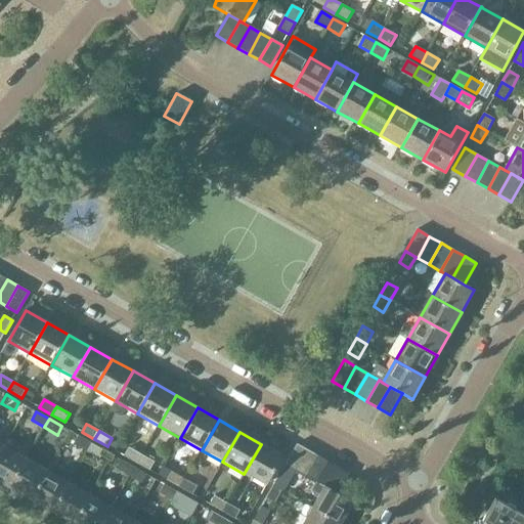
[(74,444),(87,451),(92,443),(79,436),(74,444)]
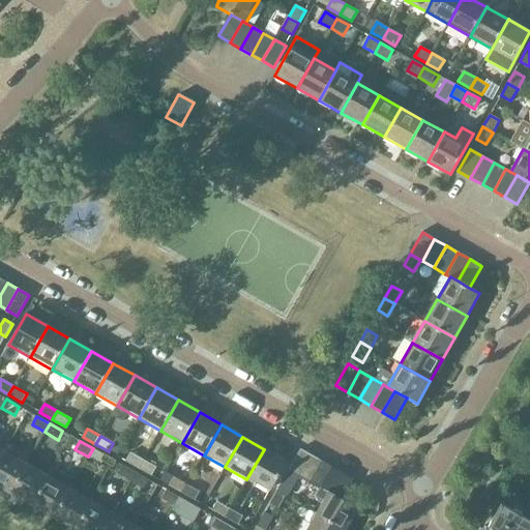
[(93,448),(88,457),(100,464),(106,455),(93,448)]
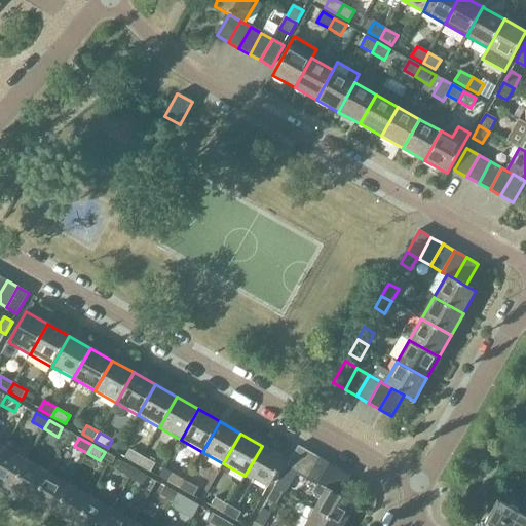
[(0,456),(0,483),(10,489),(28,458),(6,446),(0,456)]
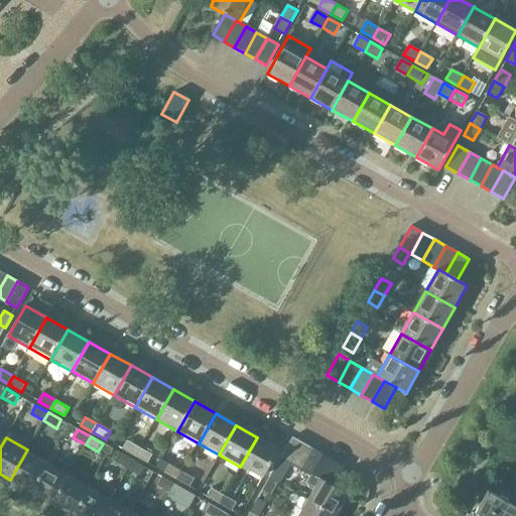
[(257,437),(240,467),(262,480),(279,449),(257,437)]
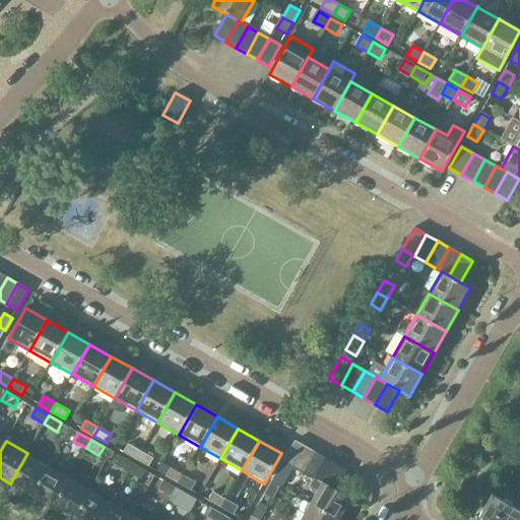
[(305,447),(295,441),(283,461),(294,466),(294,467),(305,447)]
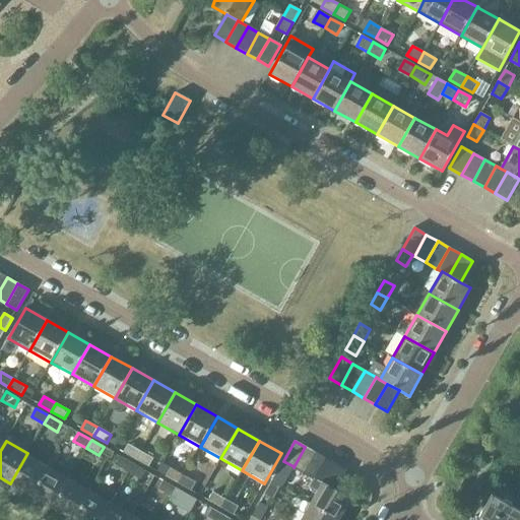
[(124,453),(136,460),(141,452),(128,445),(124,453)]
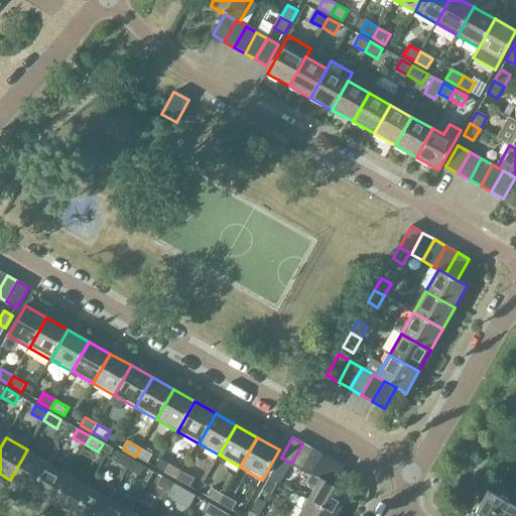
[(302,443),(291,464),(301,469),(313,448),(302,443)]
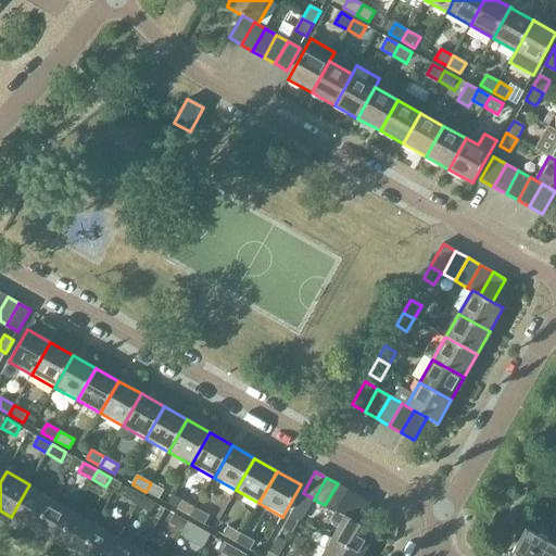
[(151,483),(146,492),(160,500),(164,491),(151,483)]
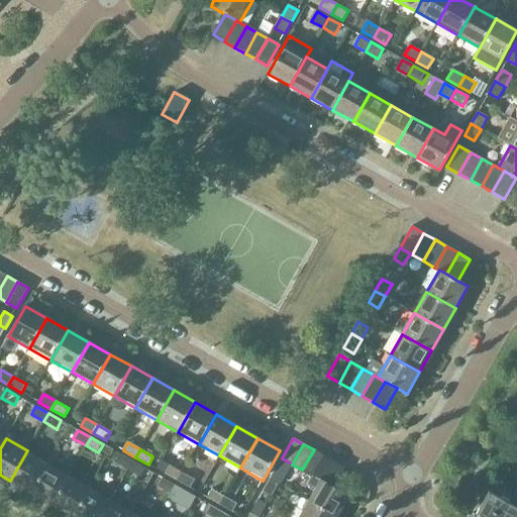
[(324,456),(314,449),(302,470),(310,475),(313,476),(324,456)]
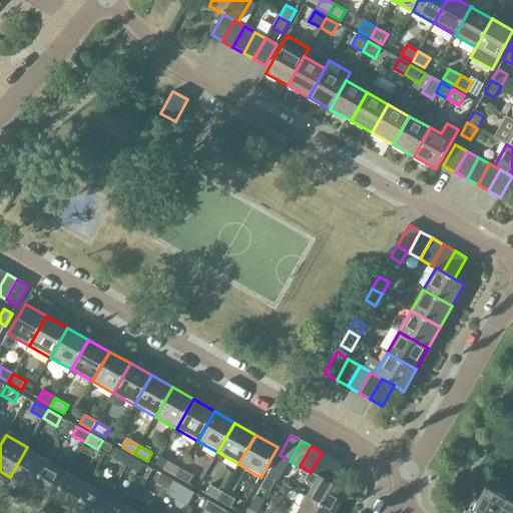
[(10,477),(31,489),(48,459),(27,447),(10,477)]
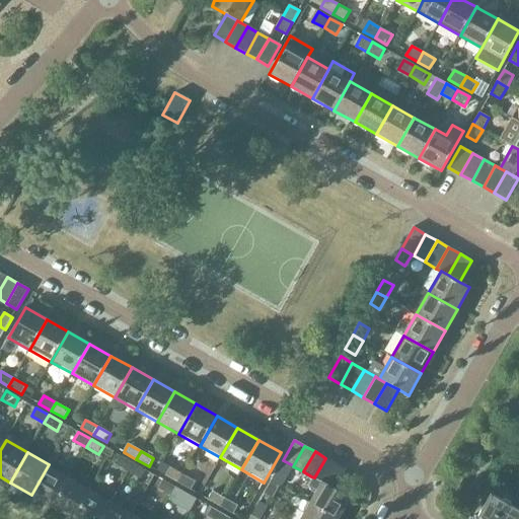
[(116,464),(129,471),(133,463),(121,456),(116,464)]
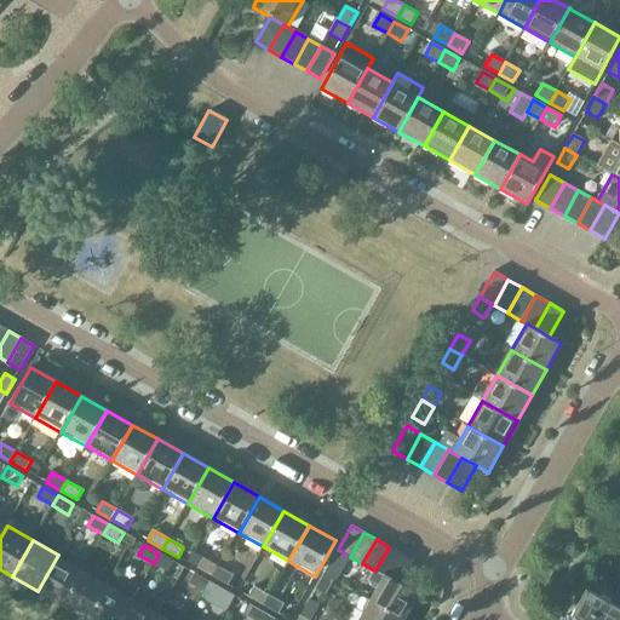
[(413,561),(389,547),(375,570),(382,574),(383,573),(400,584),(413,561)]
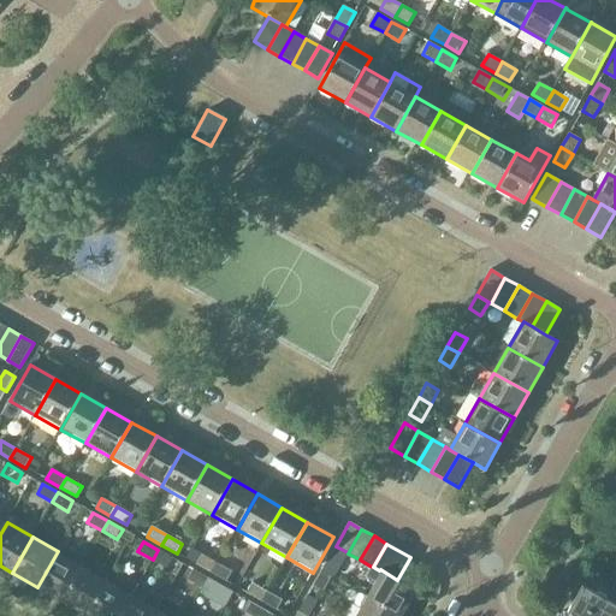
[(348,552),(336,546),(327,560),(339,567),(348,552)]
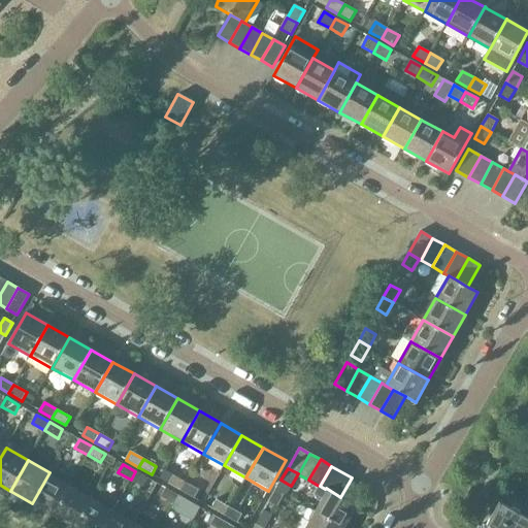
[(135,471),(131,480),(143,487),(149,479),(135,471)]
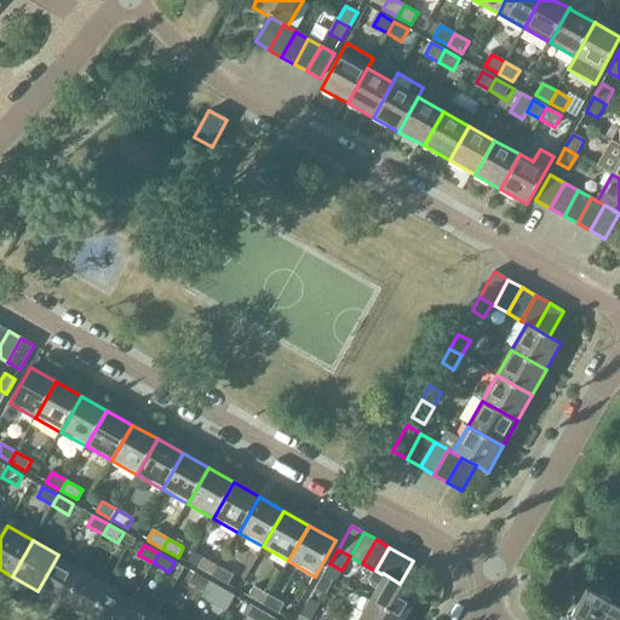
[(84,569),(58,555),(38,591),(63,606),(84,569)]
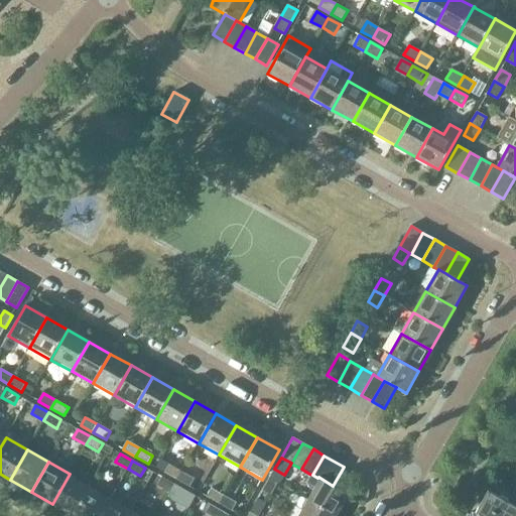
[(182,472),(169,465),(165,473),(177,481),(182,472)]
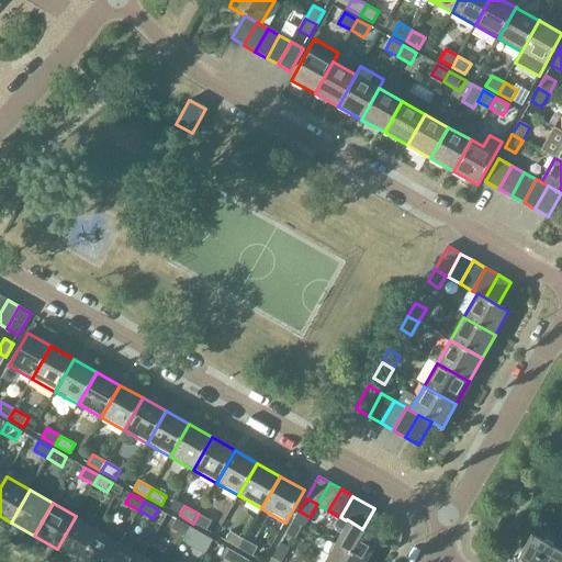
[(193,524),(208,531),(212,521),(199,514),(193,524)]
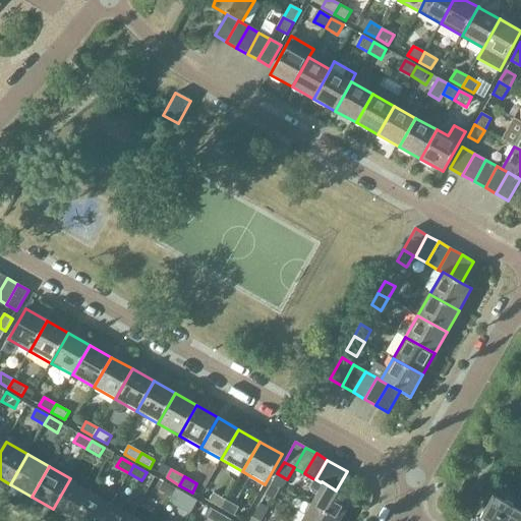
[(91,490),(70,478),(53,509),(74,520),(91,490)]
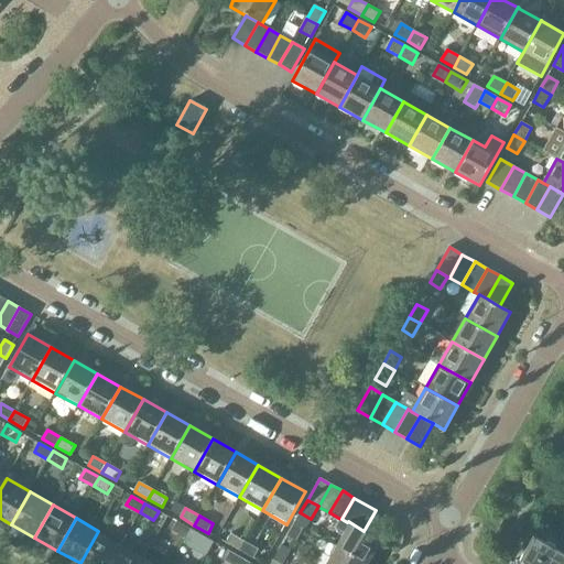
[(342,532),(335,545),(367,563),(380,540),(364,531),(348,521),(347,522),(342,519),(338,518),(333,527),(342,532)]
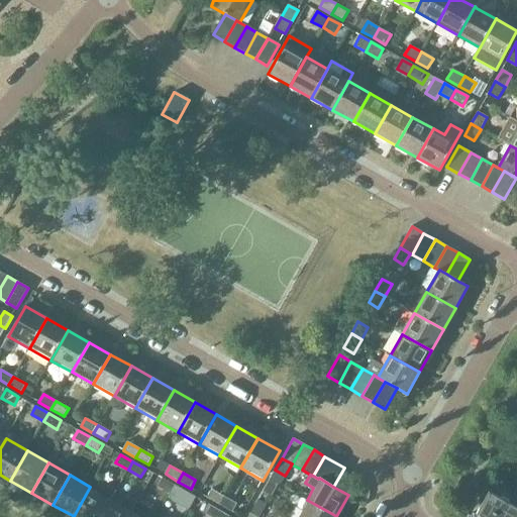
[(175,486),(163,478),(158,487),(171,494),(175,486)]
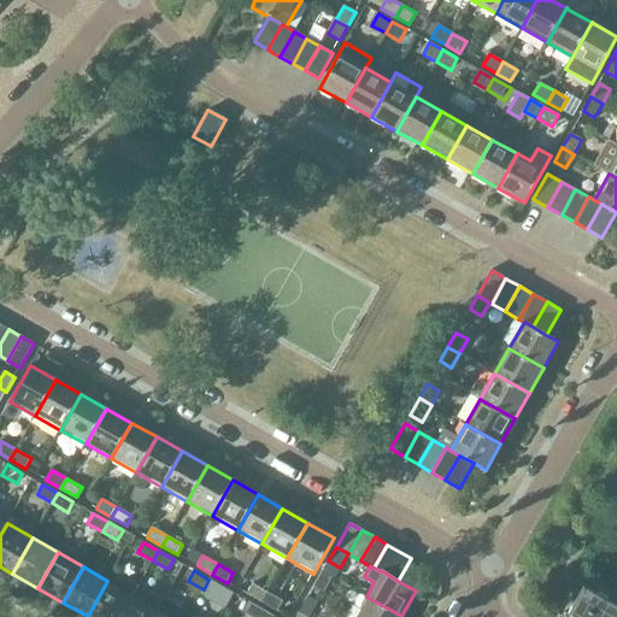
[(209,580),(204,589),(218,598),(224,588),(209,580)]
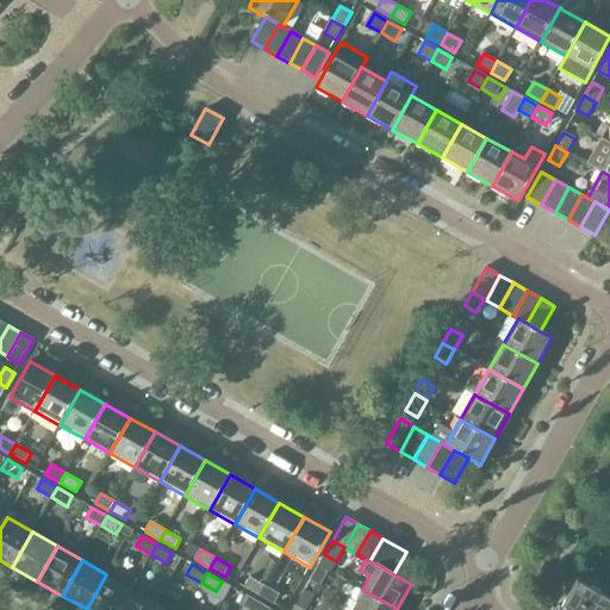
[(118,609),(131,589),(106,574),(87,609),(118,609)]
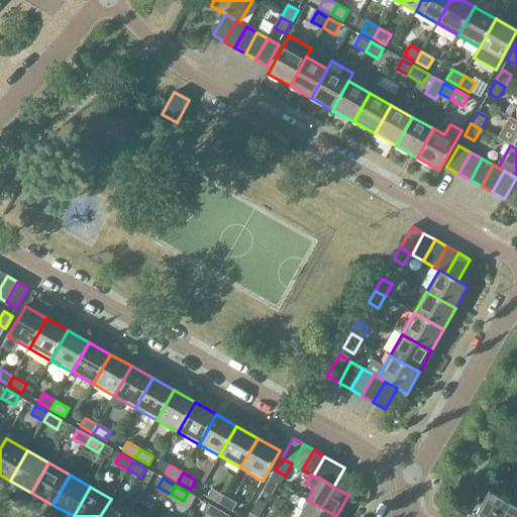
[(224,497),(212,490),(207,498),(220,505),(224,497)]
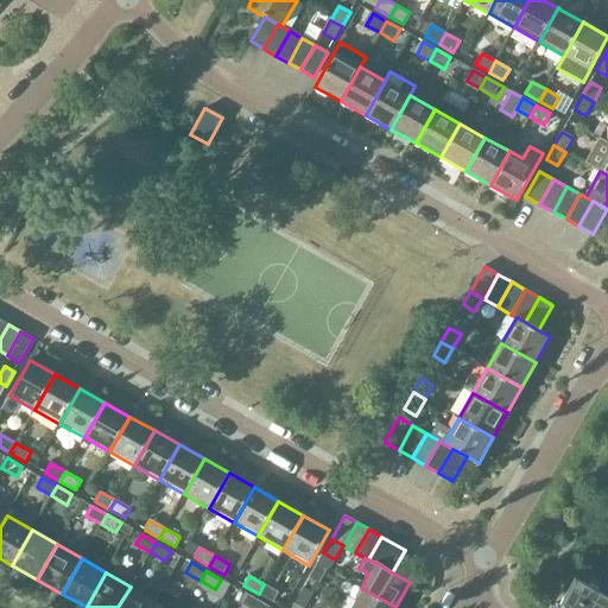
[(310,576),(304,588),(315,595),(322,583),(310,576)]
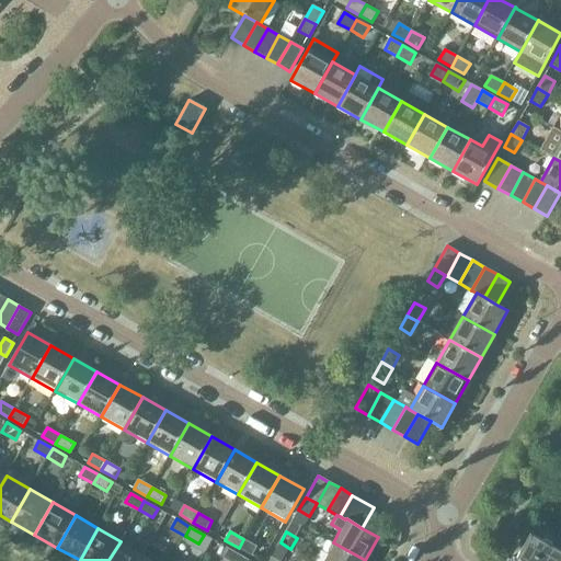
[(514,560),(560,560),(560,550),(530,533),(514,560)]
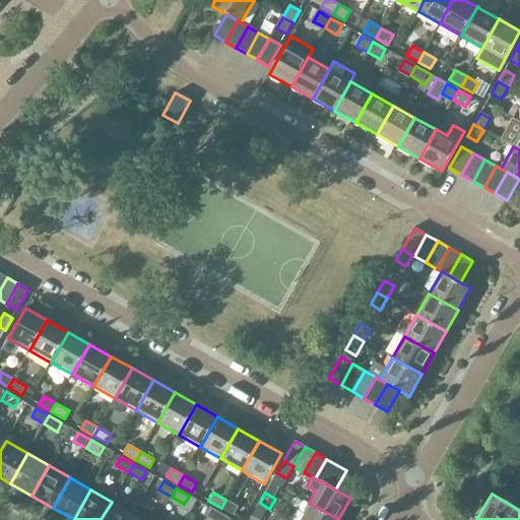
[(225,500),(221,508),(234,515),(239,507),(225,500)]
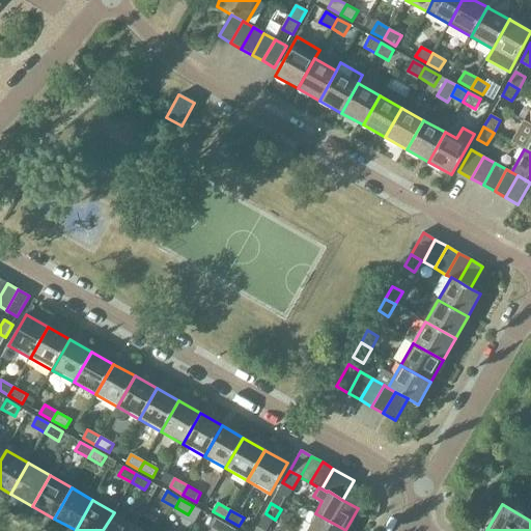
[(131,530),(135,524),(114,512),(103,530),(131,530)]
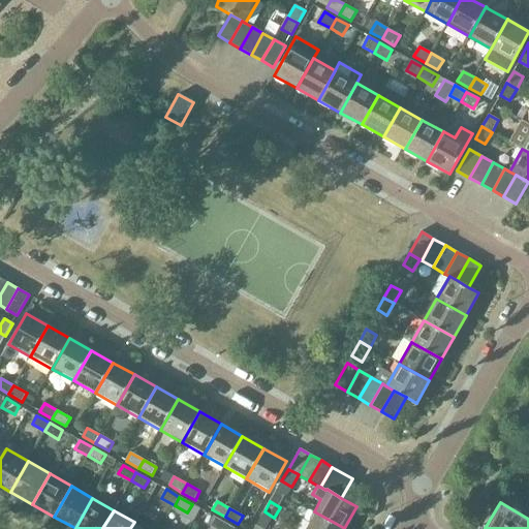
[(267,528),(274,518),(265,511),(256,525),(262,528),(267,528)]
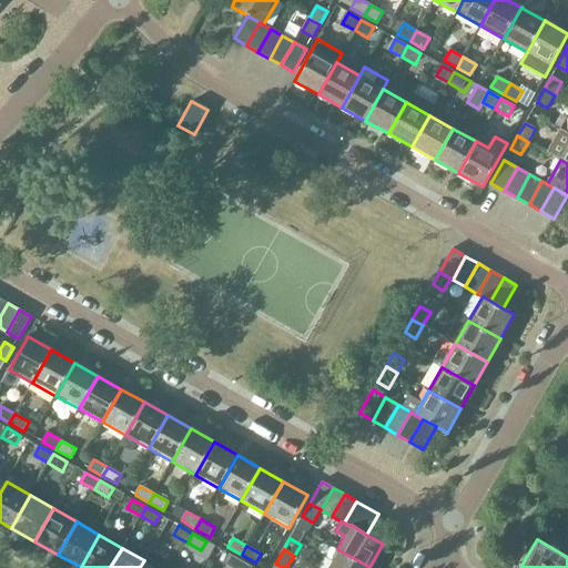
[(325,567),(369,567),(337,549),(325,567)]
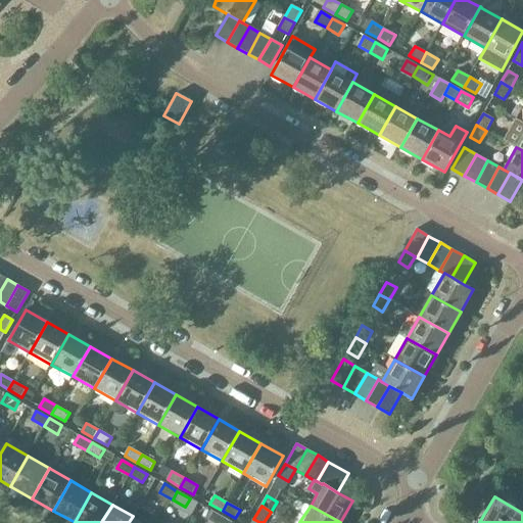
[(215,522),(220,515),(206,508),(202,516),(214,522),(215,522)]
